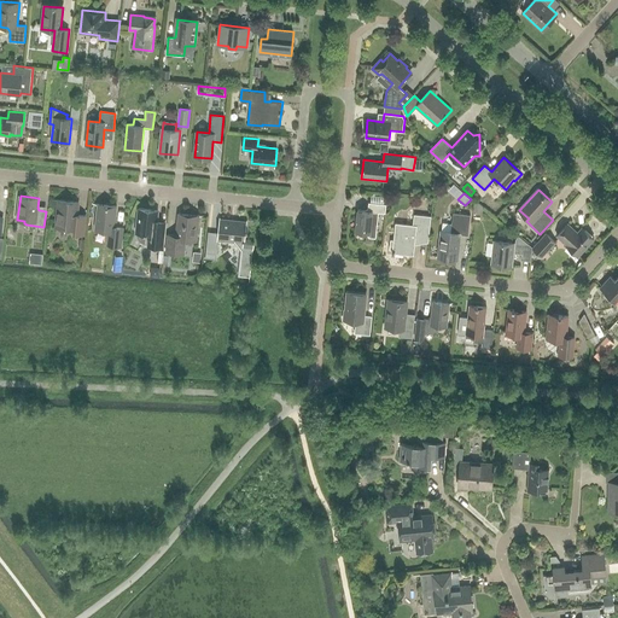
[(77,215),(79,203),(59,200),(56,227),(75,229),(75,234),(83,234),(86,216),(77,215)]
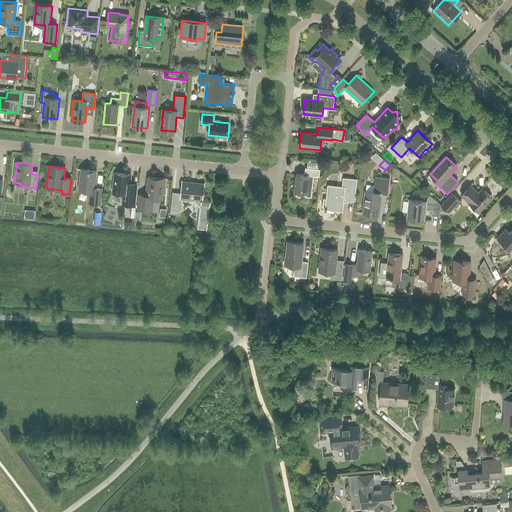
[(417,171),(413,167),(406,175),(411,178),(417,171)]
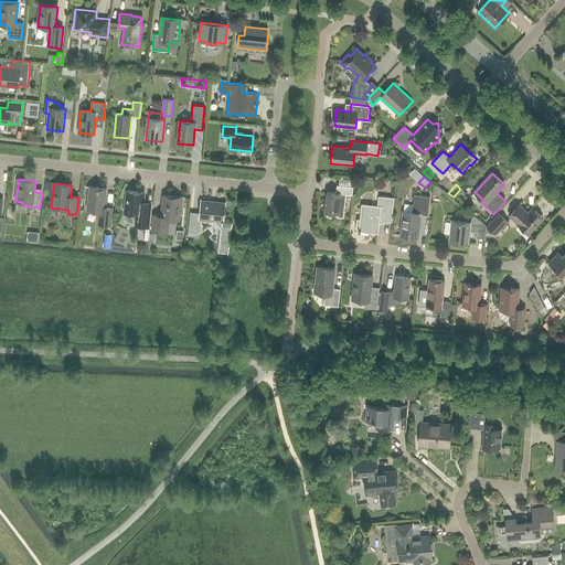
[(353,187),(339,185),(339,191),(336,193),(327,192),(324,212),(334,213),(338,217),(343,217),(347,194),(352,194),(353,187)]
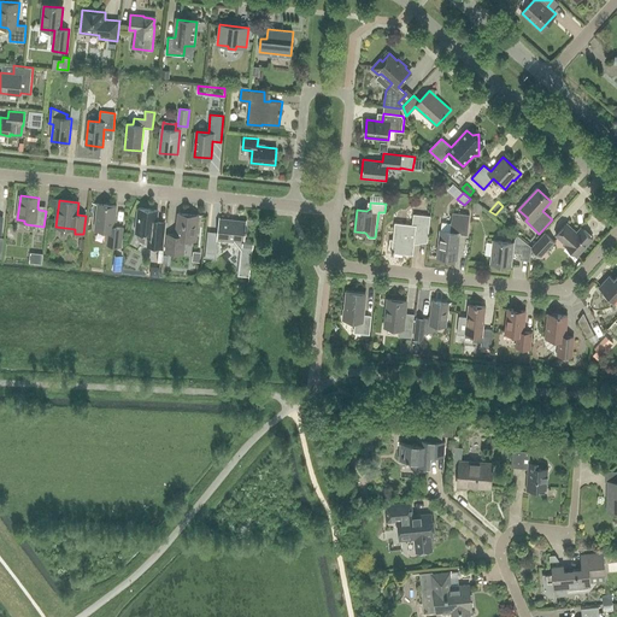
[(121,246),(123,228),(115,227),(117,206),(98,204),(95,229),(109,231),(106,245),(121,246)]
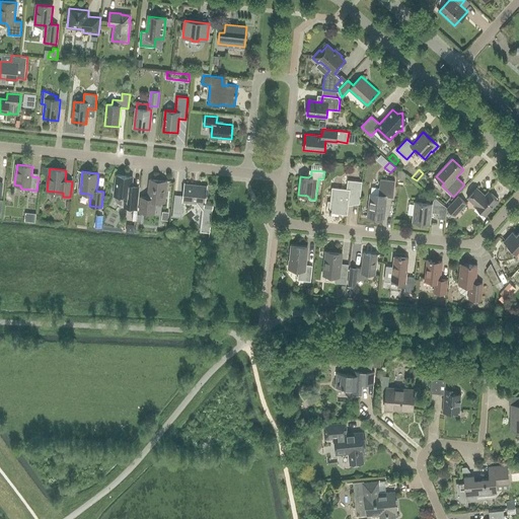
[(133,177),(130,176),(117,175),(115,195),(116,196),(115,197),(116,199),(116,201),(117,203),(119,204),(121,204),(125,205),(125,207),(137,208),(139,187),(132,186),(133,177)]
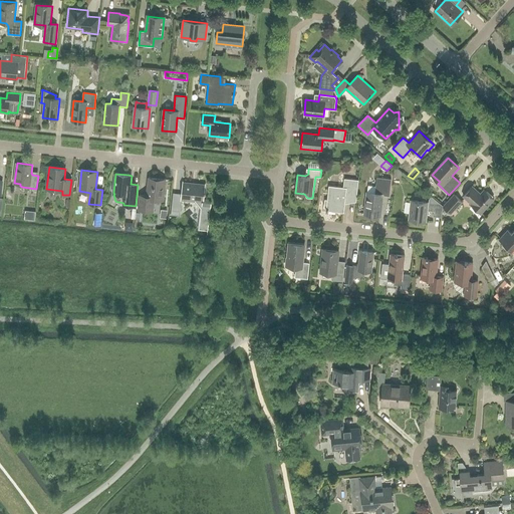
[(163,200),(165,179),(150,178),(148,196),(140,195),(139,210),(153,212),(155,199),(163,200)]
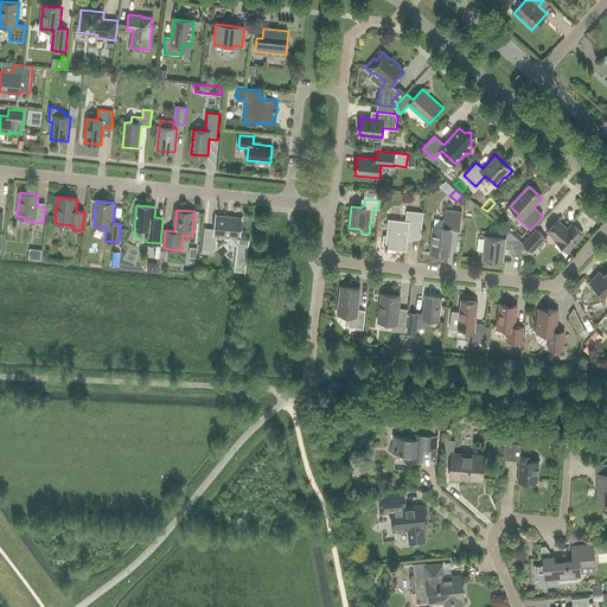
[(460,231),(462,211),(445,210),(443,221),(435,219),(434,228),(432,253),(440,253),(440,255),(448,255),(452,230),(460,231)]
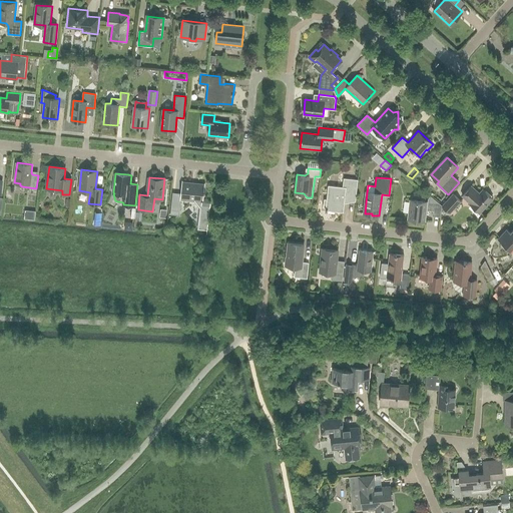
[(356,201),(357,186),(358,179),(344,178),(343,186),(329,185),(327,199),(325,198),(324,207),(326,207),(326,210),(344,211),(345,200),(356,201)]
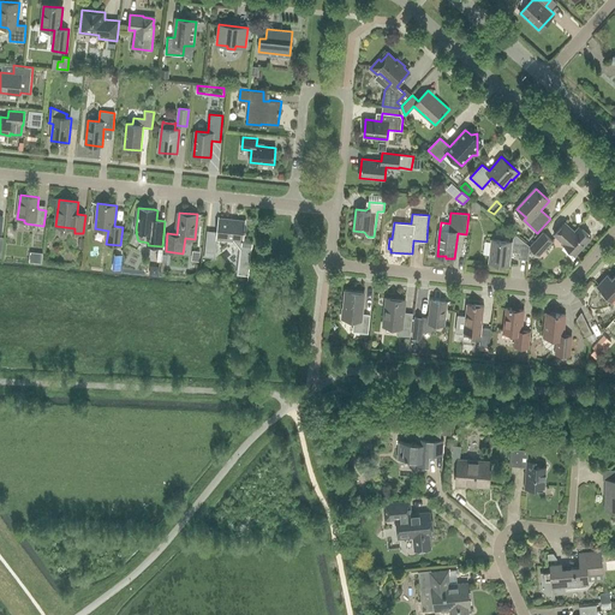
[(245,228),(246,220),(219,216),(218,232),(208,231),(206,252),(215,254),(216,238),(221,239),(234,240),(242,249),(240,256),(238,274),(249,275),(248,282),(249,282),(251,260),(250,260),(251,255),(252,255),(254,242),(244,240),(245,232),(246,232),(246,228),(245,228)]
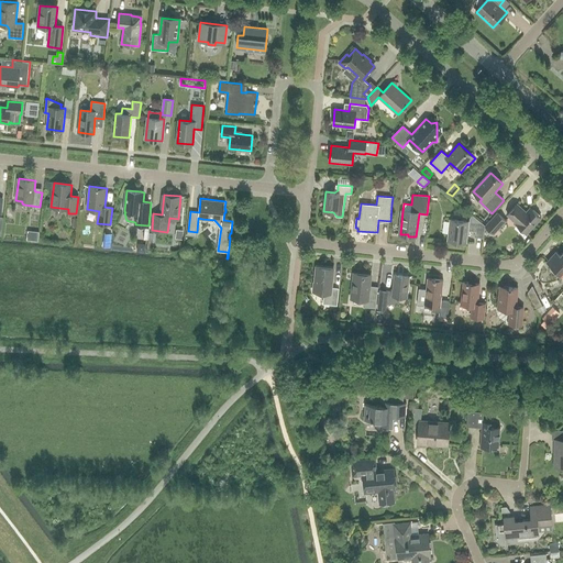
[(527,233),(541,218),(530,208),(527,212),(517,203),(507,214),(516,223),(527,233)]
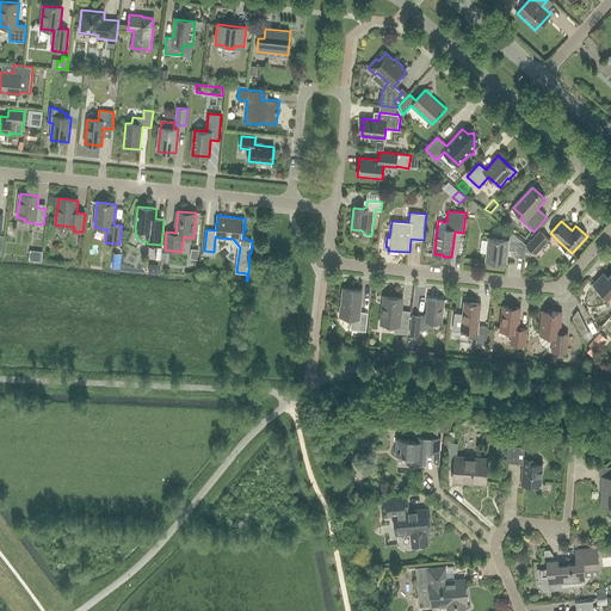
[(536,253),(549,240),(539,232),(528,246),(536,253)]
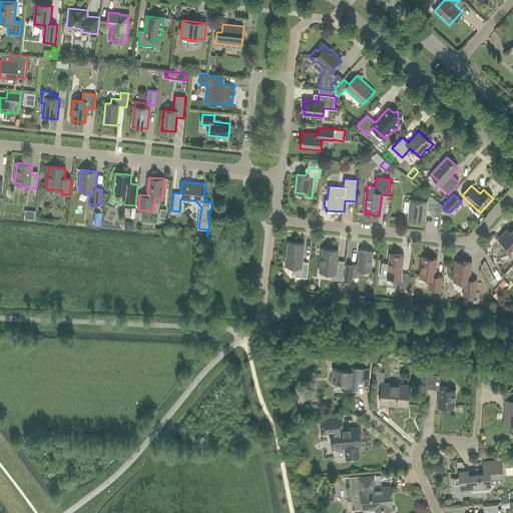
[(441,216),(442,205),(439,202),(434,202),(434,204),(428,203),(428,202),(410,199),(407,218),(426,221),(427,210),(433,210),(432,215),(441,216)]
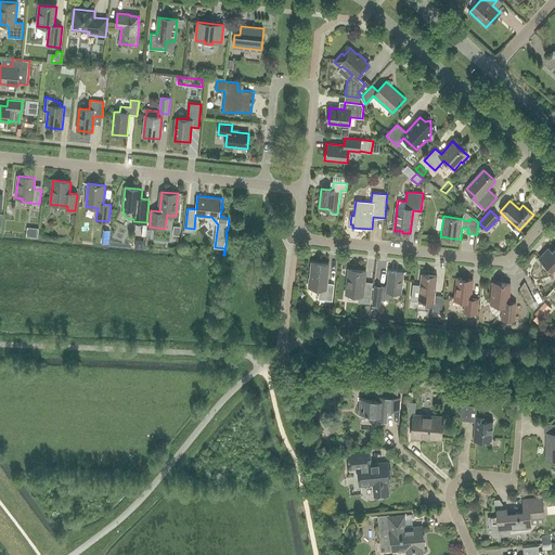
[(27,228),(27,235),(38,236),(39,229),(27,228)]
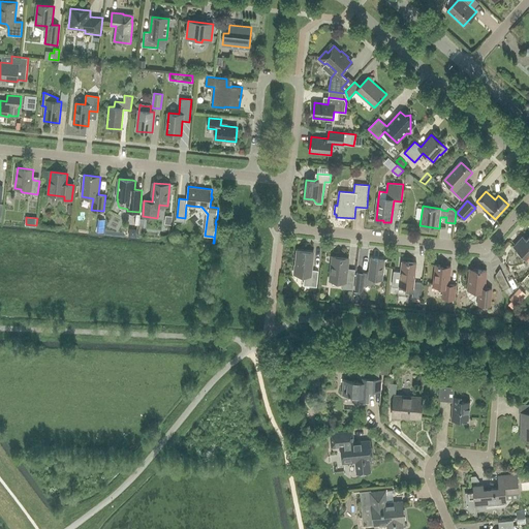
[(528,237),(527,240),(523,237),(515,246),(527,257),(528,254),(528,237)]
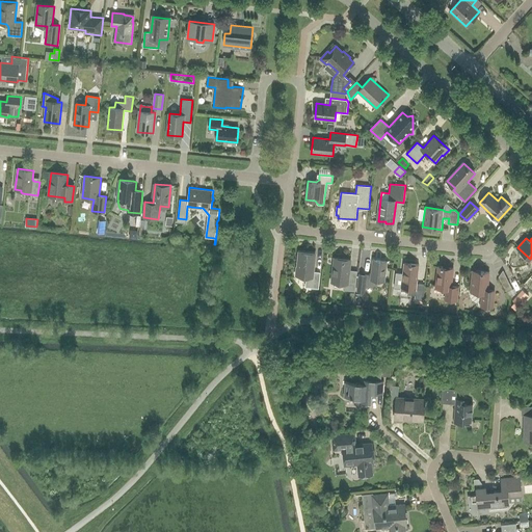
[(319,288),(320,272),(313,272),(315,255),(299,254),(297,267),(296,267),(295,274),(307,275),(306,287),(319,288)]
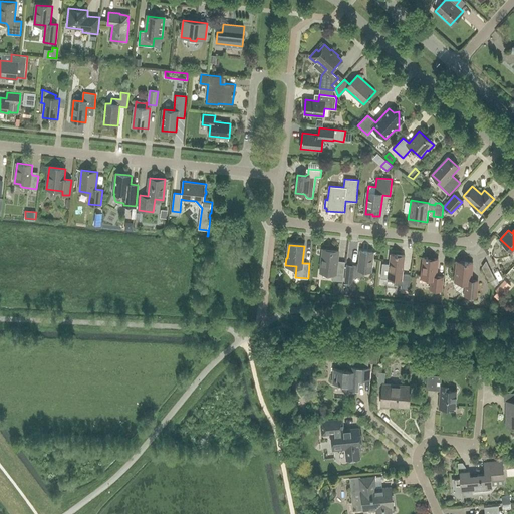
[(343,281),(345,263),(338,262),(339,252),(322,250),(320,271),(332,272),(331,280),(343,281)]
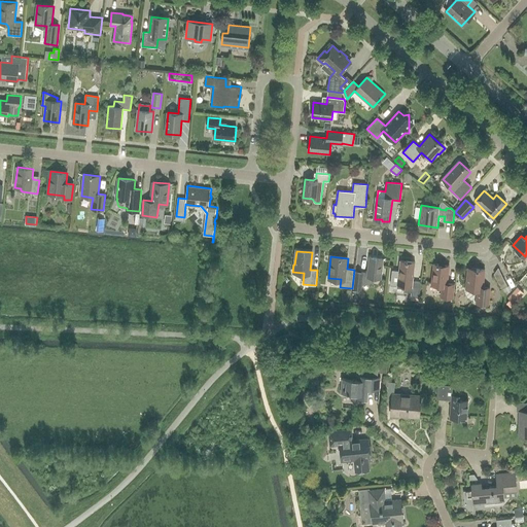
[(381,279),(383,258),(370,257),(367,273),(363,273),(356,272),(354,288),(361,289),(362,283),(370,284),(372,282),(372,278),(381,279)]
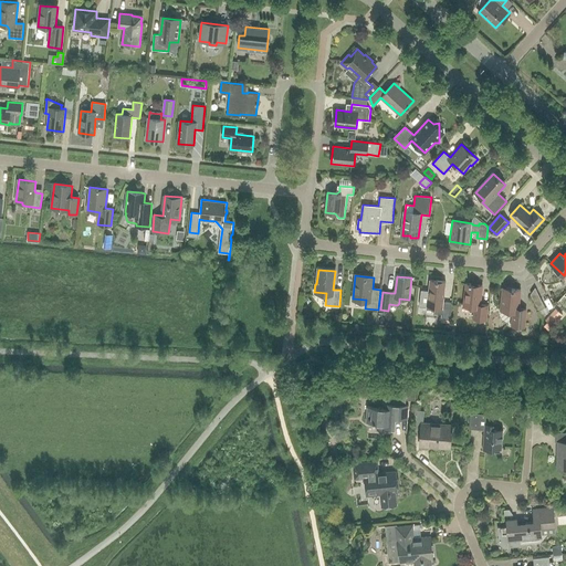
[(436,281),(430,280),(429,292),(421,291),(420,307),(421,306),(437,307),(436,314),(442,314),(441,318),(450,320),(452,303),(443,302),(446,282),(436,281)]
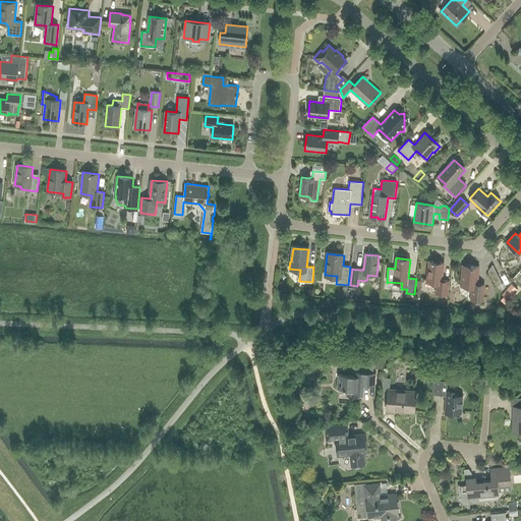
[(448,294),(449,281),(443,281),(444,263),(428,262),(426,282),(437,283),(436,293),(448,294)]
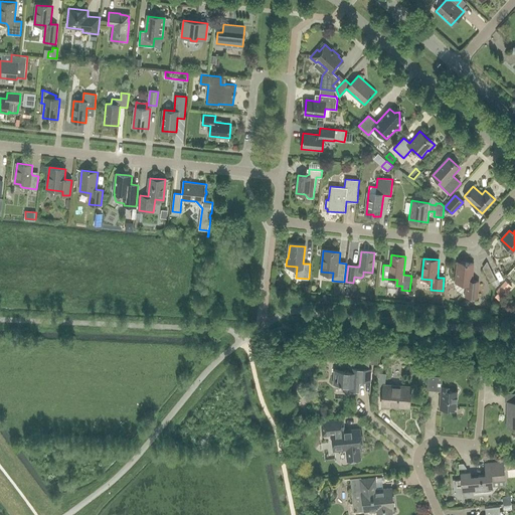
[(477,298),(479,282),(472,281),(474,264),(461,263),(461,264),(458,263),(455,283),(467,284),(466,296),(477,298)]
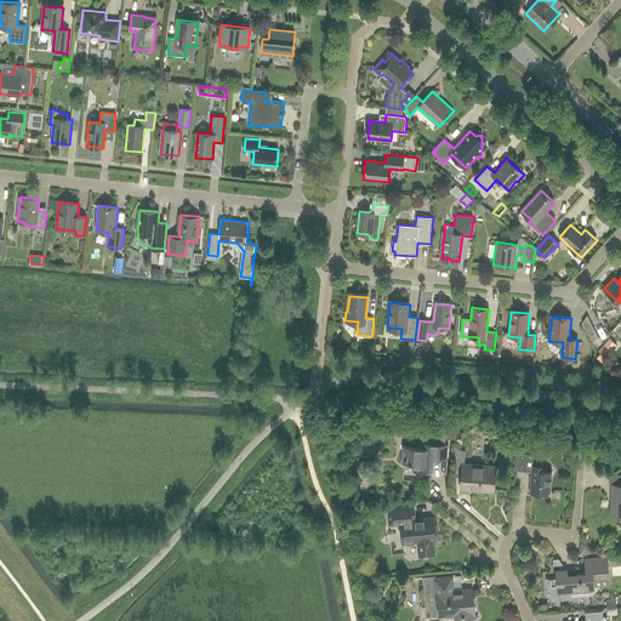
[(596,349),(604,343),(600,336),(591,341),(596,349)]
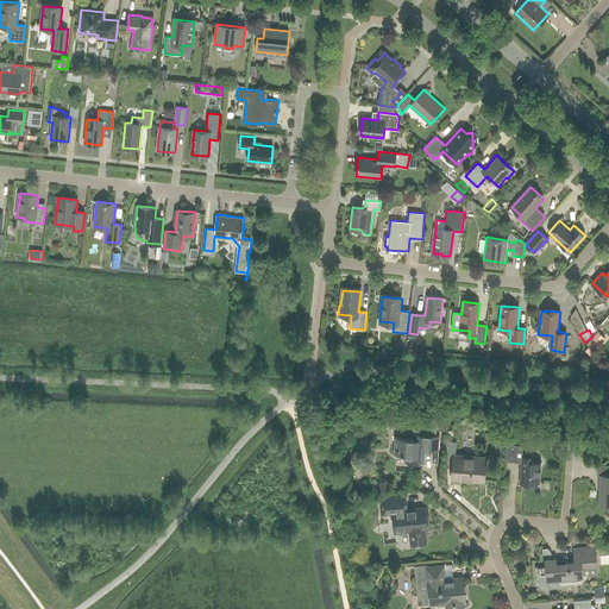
[(595,351),(607,339),(598,333),(588,345),(595,351)]
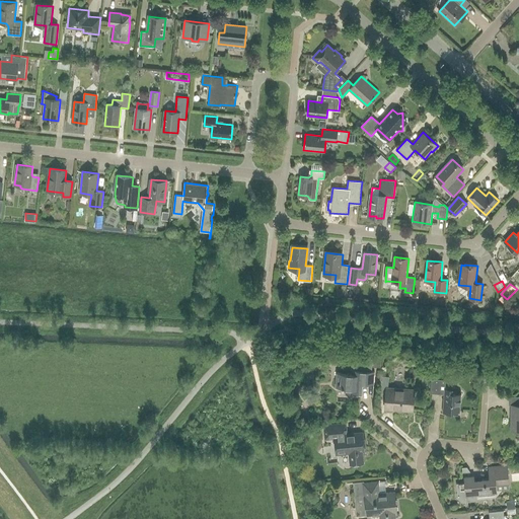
[(374,384),(375,372),(368,371),(369,363),(351,362),(350,374),(337,373),(336,387),(351,388),(351,392),(362,392),(363,383),(374,384)]
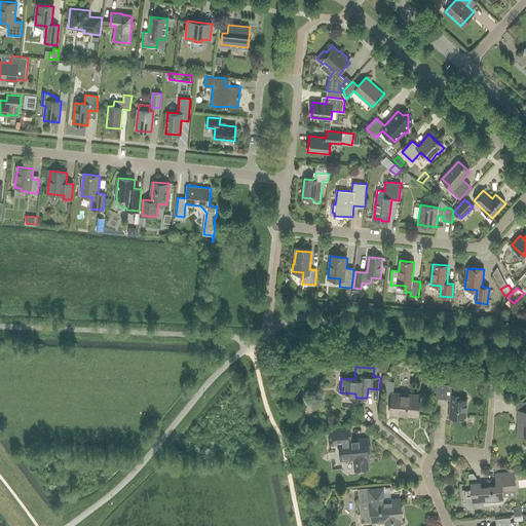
[(466,417),(467,399),(459,399),(459,395),(451,393),(452,385),(437,384),(436,399),(450,400),(449,418),(460,419),(460,417),(466,417)]
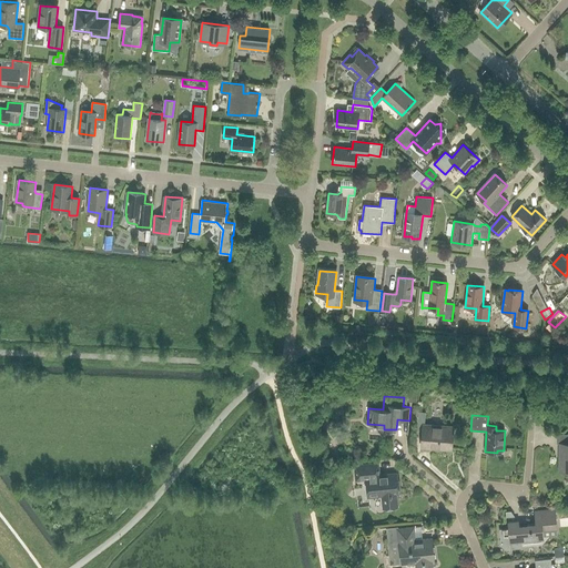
[(450,449),(452,427),(426,425),(424,425),(423,447),(450,449)]
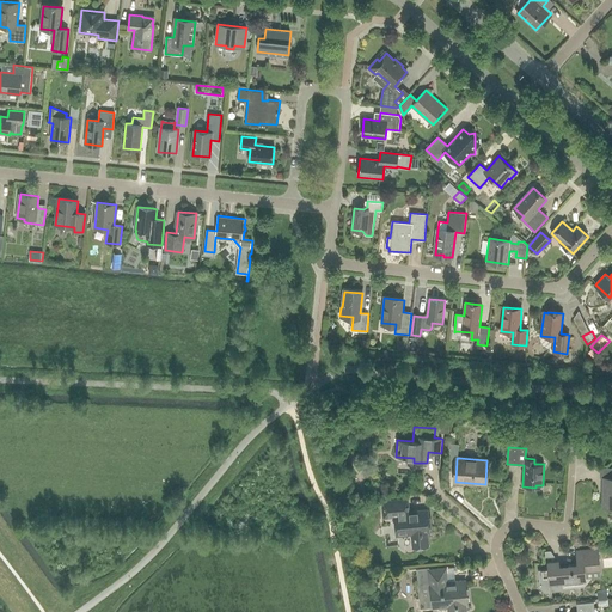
[(352,489),(360,485),(356,478),(348,482),(352,489)]
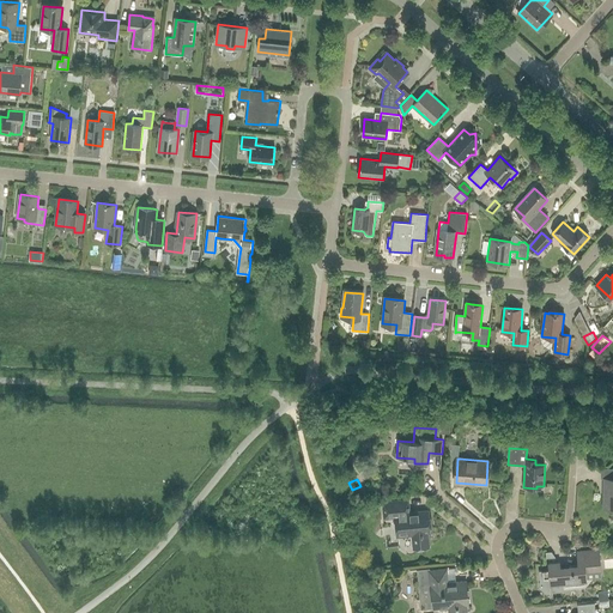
[(430,527),(431,526),(431,517),(429,517),(428,510),(404,513),(402,499),(382,502),(384,519),(395,517),(396,536),(412,535),(414,548),(429,547),(429,538),(431,538),(430,527)]
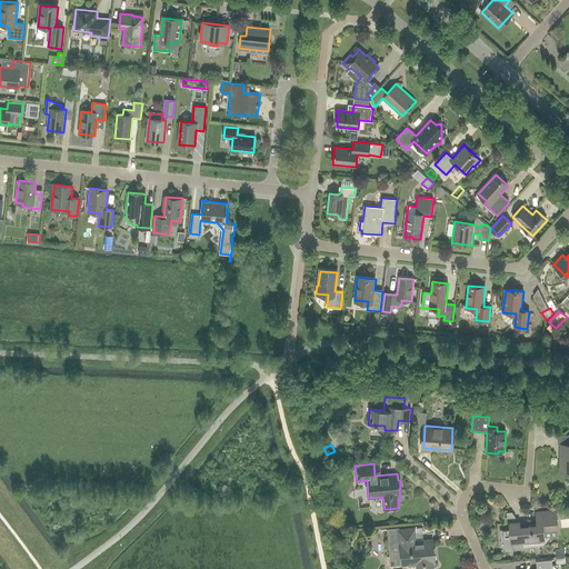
[(543,526),(558,525),(556,511),(536,512),(537,525),(520,527),(520,522),(509,523),(510,529),(500,530),(501,545),(509,550),(523,549),(522,542),(545,540),(543,526)]
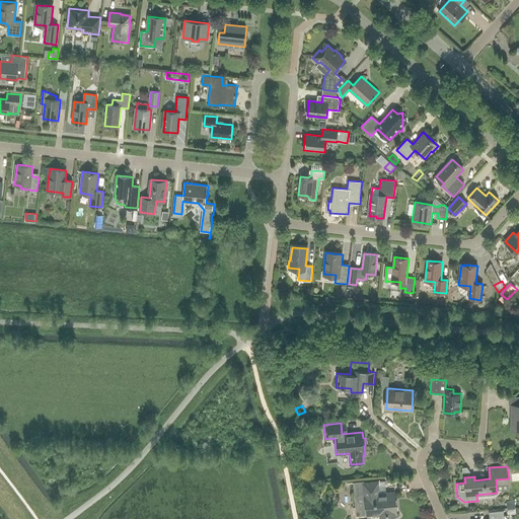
[(394,518),(395,515),(397,515),(395,493),(380,494),(379,482),(364,484),(364,482),(353,483),(357,516),(380,514),(380,518),(394,518)]
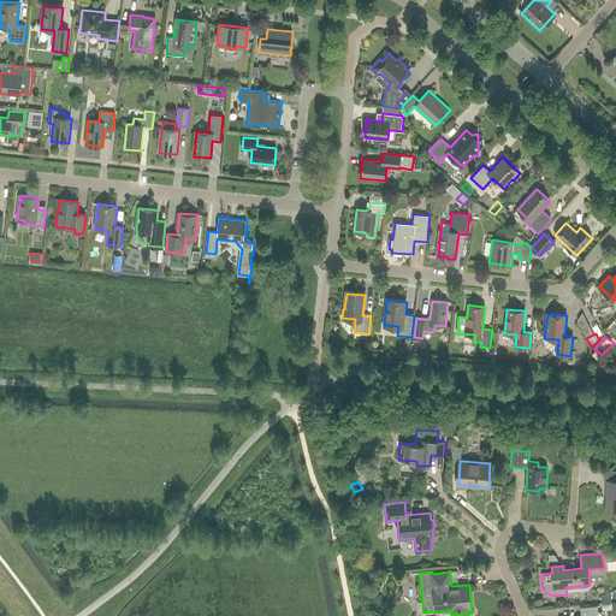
[(611,603),(611,593),(602,594),(602,604),(611,603)]
